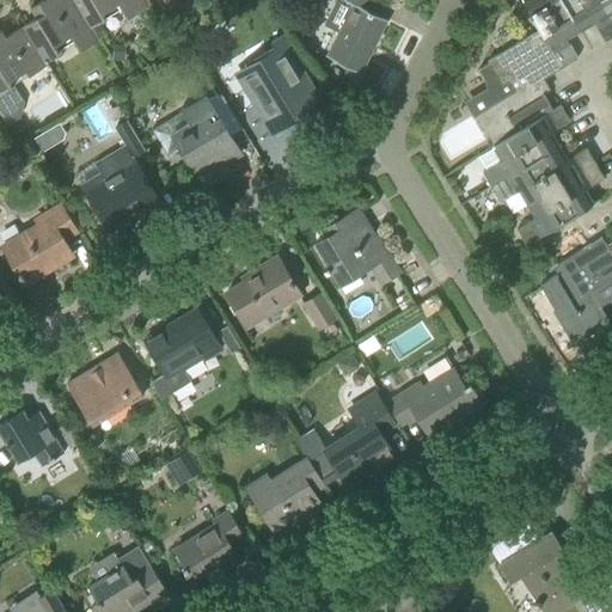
[(91,29),(92,28),(75,0),(53,0),(50,2),(49,0),(42,0),(31,7),(37,17),(24,25),(24,26),(25,25),(47,61),(59,54),(54,47),(71,36),(79,51),(98,41),(91,29)]
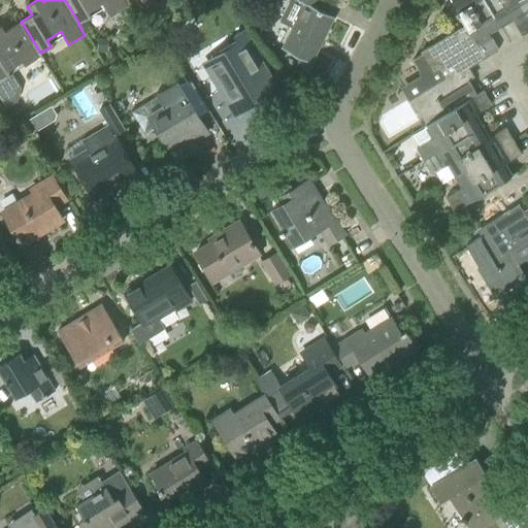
[(122,0),(65,0),(79,24),(91,18),(89,12),(103,4),(111,18),(127,7),(122,0)]
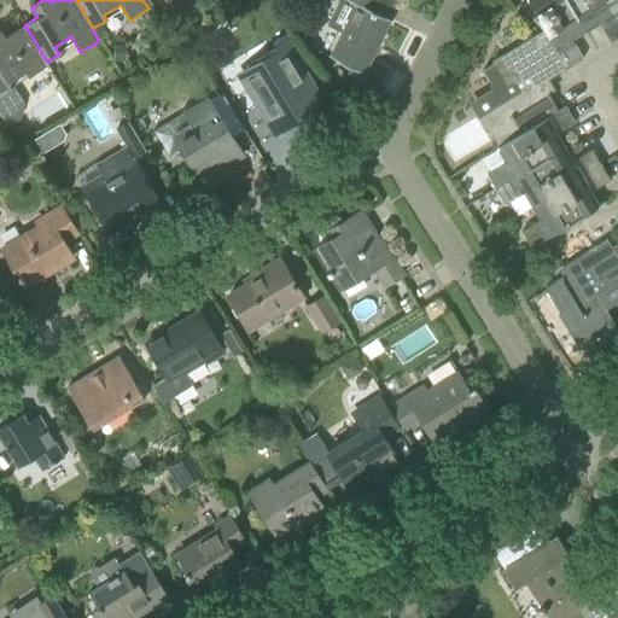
[(365,74),(392,19),(369,9),(373,0),(340,0),(330,23),(343,30),(330,57),(365,74)]
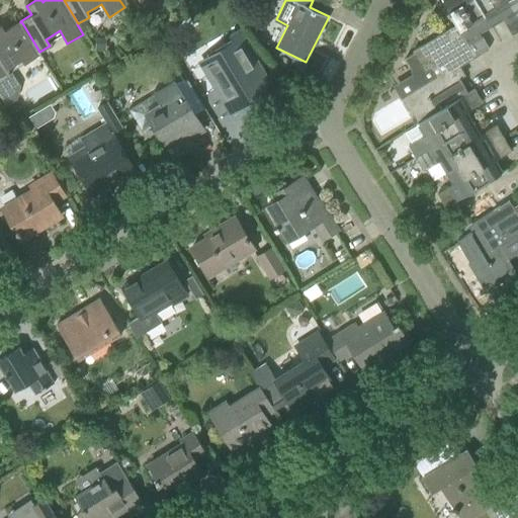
[(490,49),(475,25),(486,18),(486,19),(487,18),(476,0),(441,0),(457,24),(477,57),(490,49)]
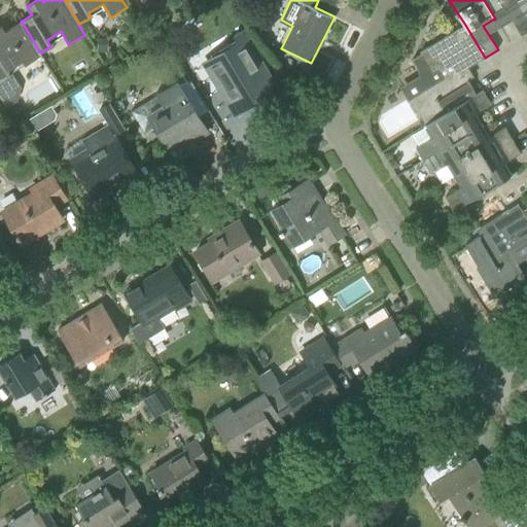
[(495,18),(506,11),(521,35),(526,31),(526,14),(518,0),(484,0),(495,19),(496,19),(495,18)]
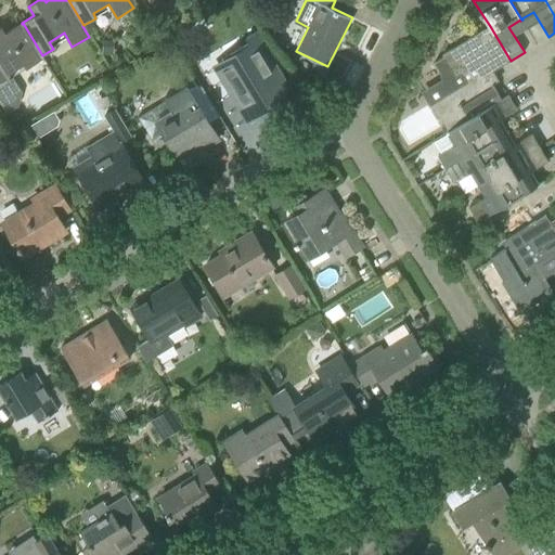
[(554,0),(545,0),(554,15),(554,0)]
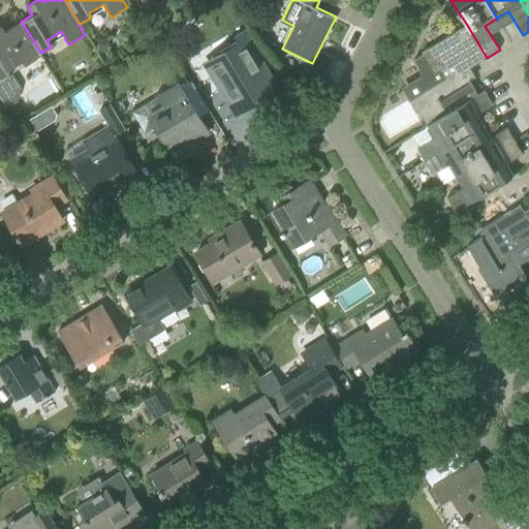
[(39,54),(40,53),(22,22),(21,23),(5,32),(2,26),(0,26),(0,80),(9,74),(7,70),(22,61),(24,65),(40,56),(39,54)]
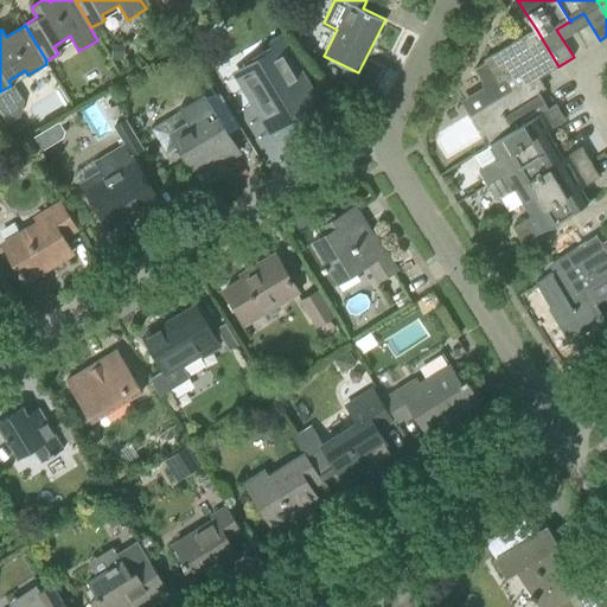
[(484,59),(485,62),(475,68),(483,81),(481,82),(484,87),(461,100),(468,113),(471,112),(480,127),(478,128),(489,146),(549,109),(532,82),(558,66),(536,29),(484,59)]
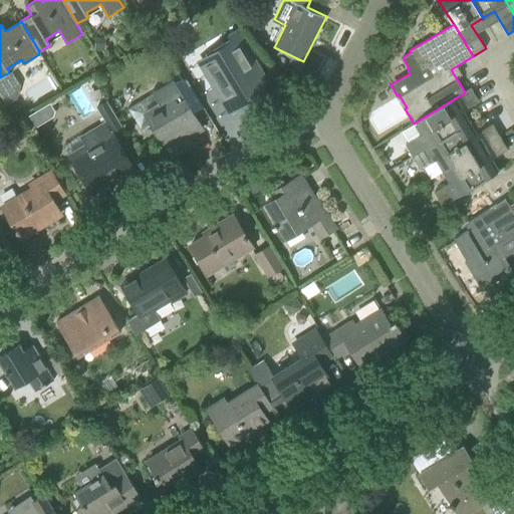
[(229,112),(271,87),(252,55),(260,50),(241,27),(228,35),(233,44),(209,59),(222,82),(214,86),(229,112)]
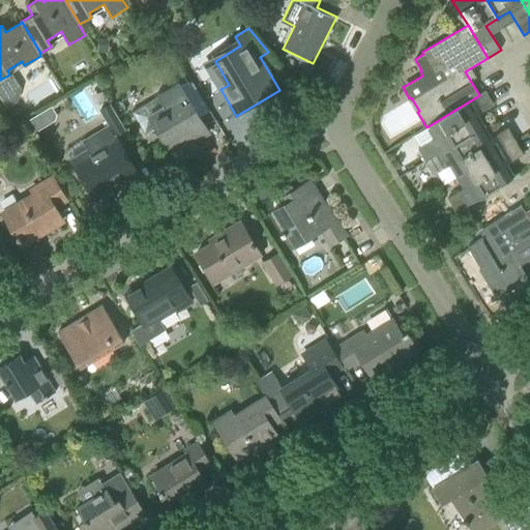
[(171,47),(165,36),(151,45),(157,55),(171,47)]
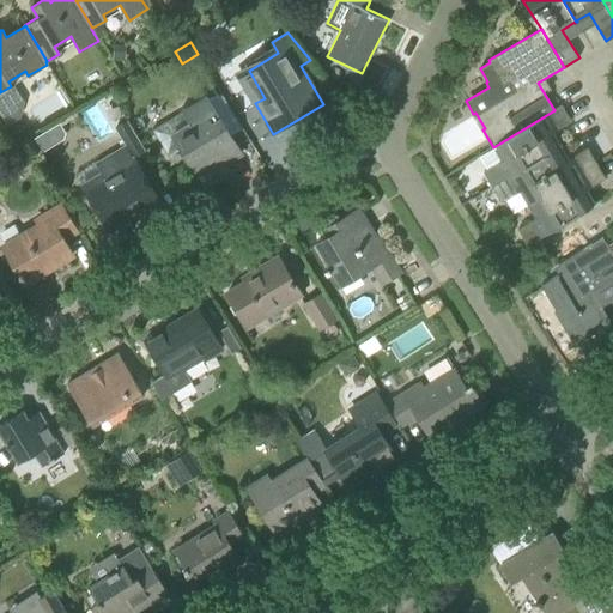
[(126,60),(126,44),(114,44),(114,60),(126,60)]
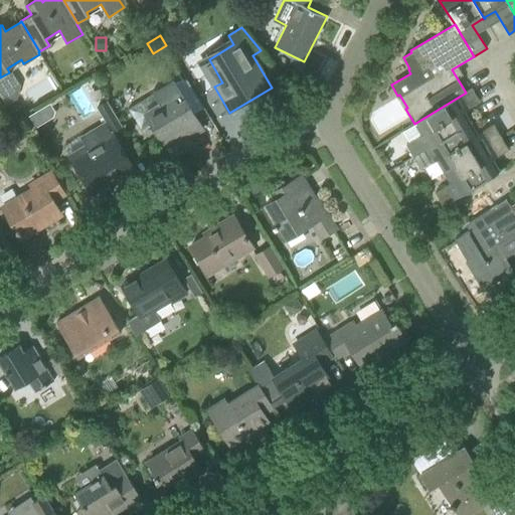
[(182,141),(203,129),(177,84),(156,97),(154,94),(128,110),(140,131),(152,124),(162,142),(177,133),(182,141)]
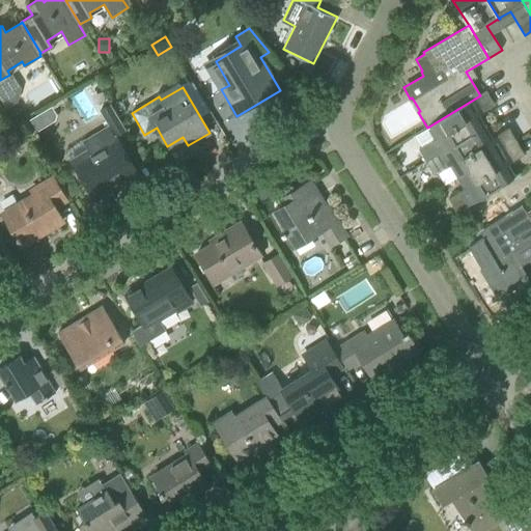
[(419,149),(426,162),(478,131),(477,131),(470,119),(495,105),(486,91),(480,95),(427,128),(427,129),(417,135),(423,146),(419,149)]
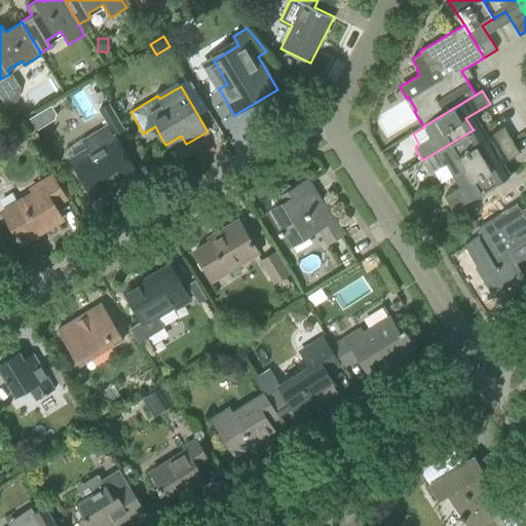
[(19,104),(8,110),(14,120),(25,114),(19,104)]
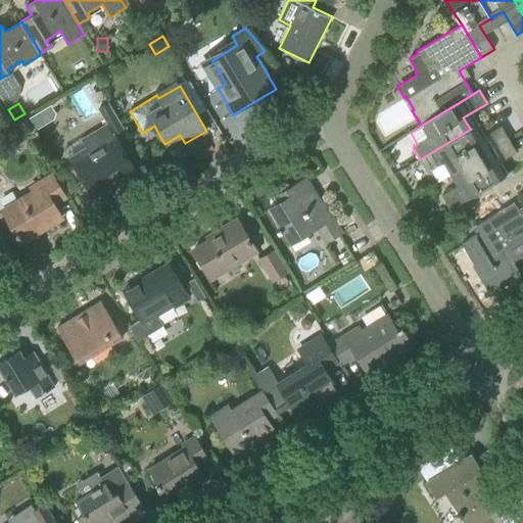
[(134,168),(115,138),(114,136),(125,130),(109,103),(98,109),(106,124),(62,148),(68,157),(73,163),(95,198),(96,197),(93,193),(103,186),(134,168)]
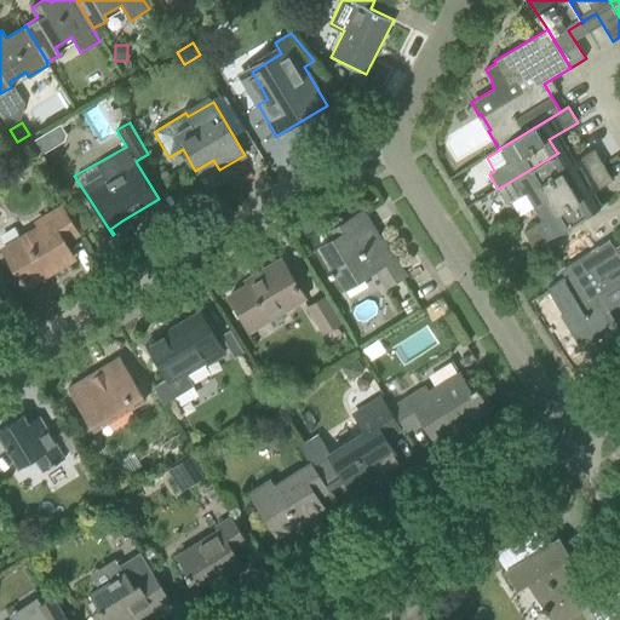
[(40,131),(35,153),(56,158),(61,136),(40,131)]
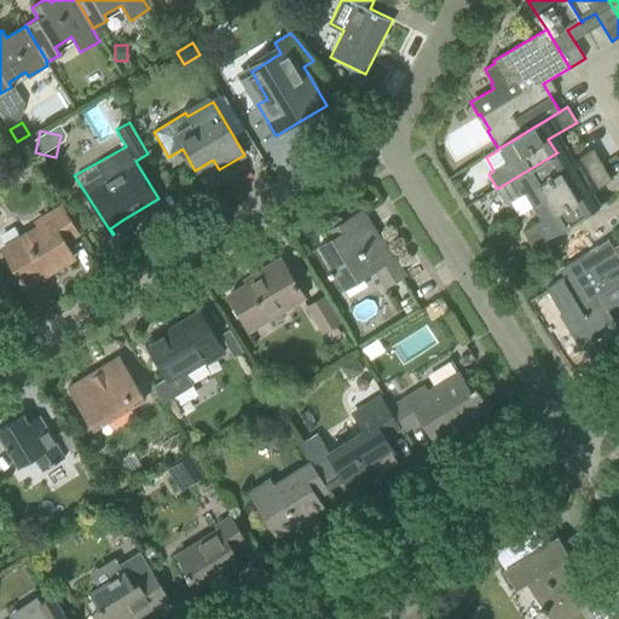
[(25,144),(6,155),(17,173),(36,161),(25,144)]
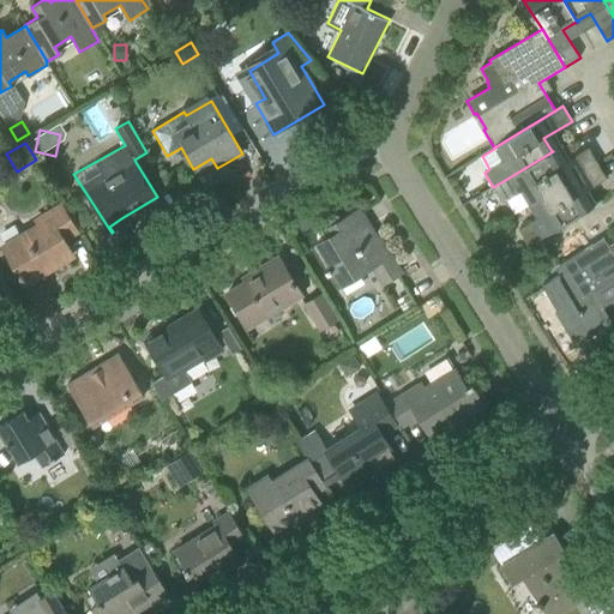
[(528,205),(597,163),(589,149),(560,166),(552,152),(553,152),(553,151),(493,187),(501,203),(506,200),(513,214),(528,205)]
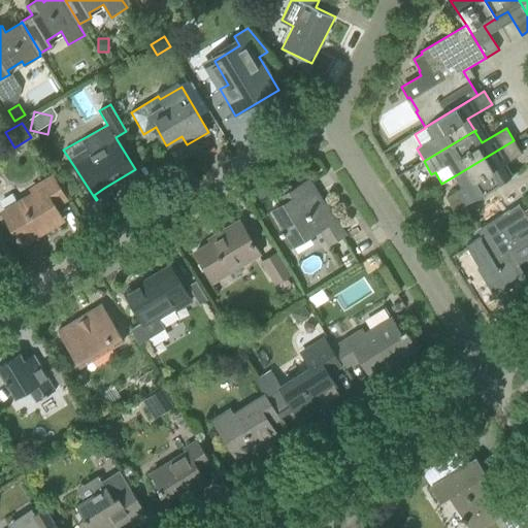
[(446,197),(454,211),(504,180),(497,168),(522,154),(514,140),(454,176),(461,188),(446,197)]
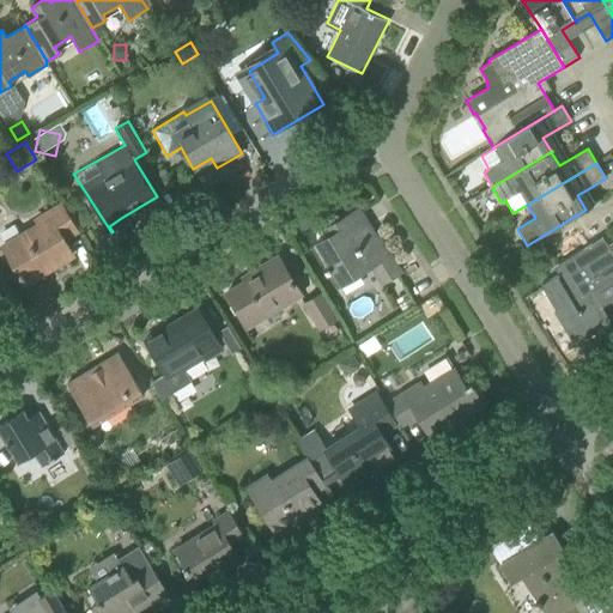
[(11,259),(26,283),(28,283),(25,279),(50,263),(53,267),(73,255),(64,240),(78,231),(60,202),(32,218),(36,224),(1,243),(11,259)]
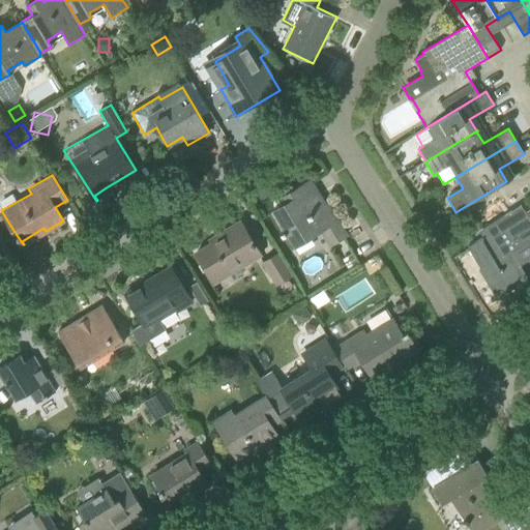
[(288,201),(274,210),(287,231),(282,233),(291,248),(322,230),(330,245),(346,236),(327,205),(325,206),(318,195),(313,198),(304,183),(285,196),(288,201)]
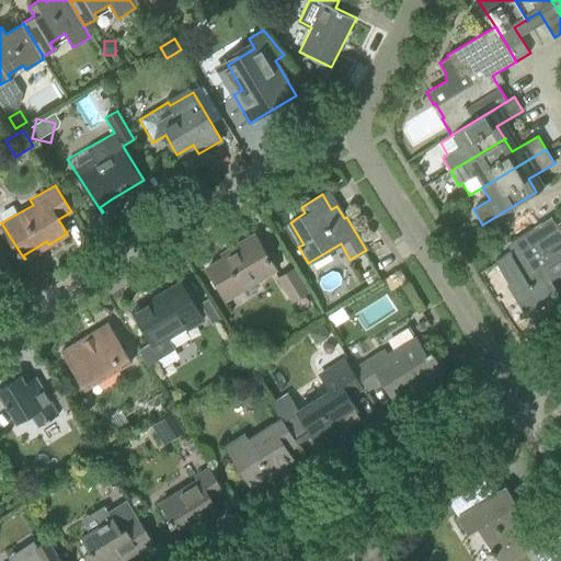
[(528,315),(549,302),(558,297),(540,267),(560,254),(560,233),(551,218),(513,241),(516,249),(495,261),(528,317),(529,317),(528,315)]
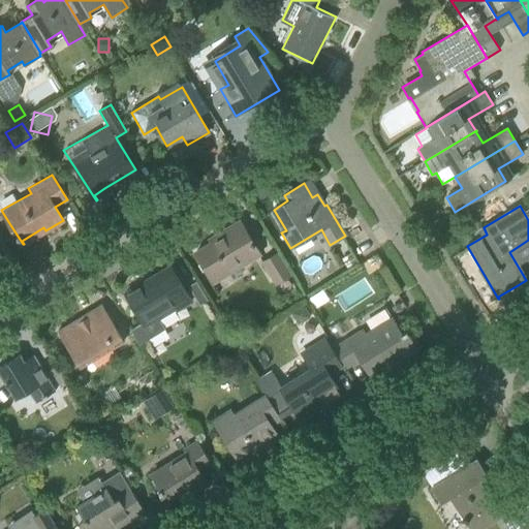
[(224,236),(196,252),(214,282),(259,254),(240,221),(222,232),(224,236)]
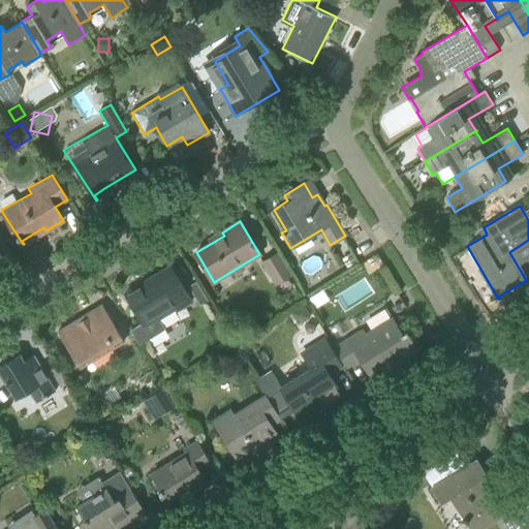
[(351,253),(340,258),(346,269),(356,262),(351,253)]
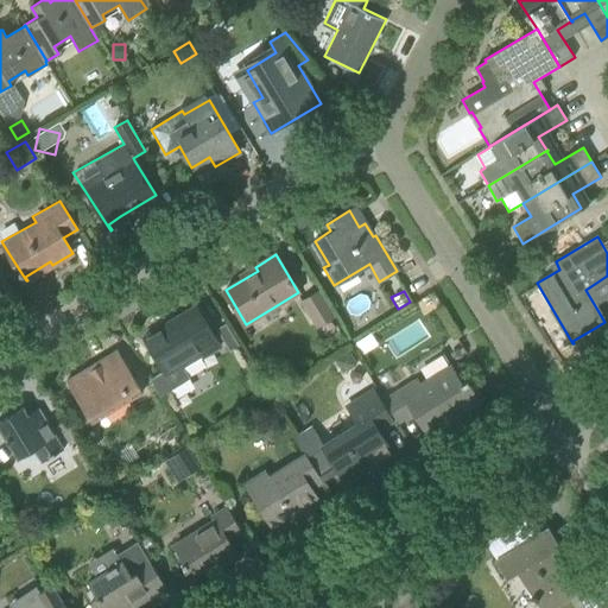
[(318,292),(302,302),(317,328),(334,317),(318,292)]
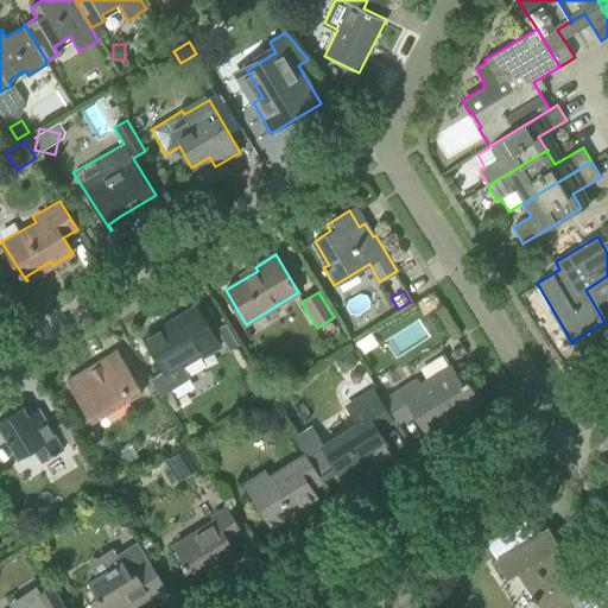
[(169,323),(144,337),(164,372),(151,380),(160,396),(189,379),(181,363),(198,353),(201,358),(220,347),(196,306),(195,306),(198,312),(171,328),(169,323)]
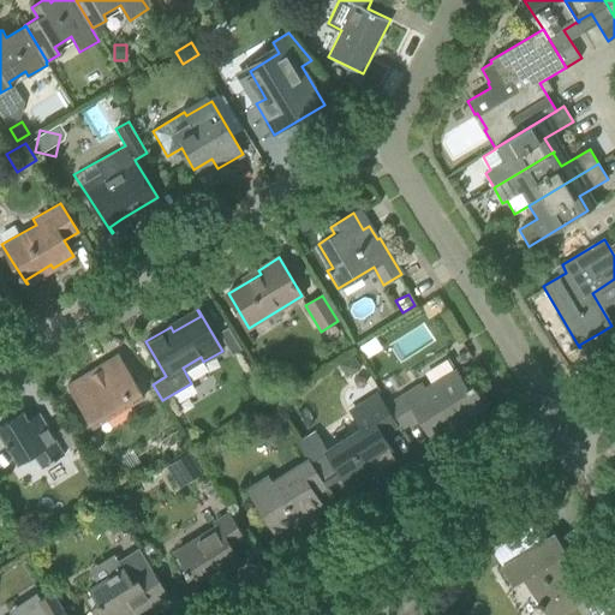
[(243,350),(228,327),(219,333),(233,356),(243,350)]
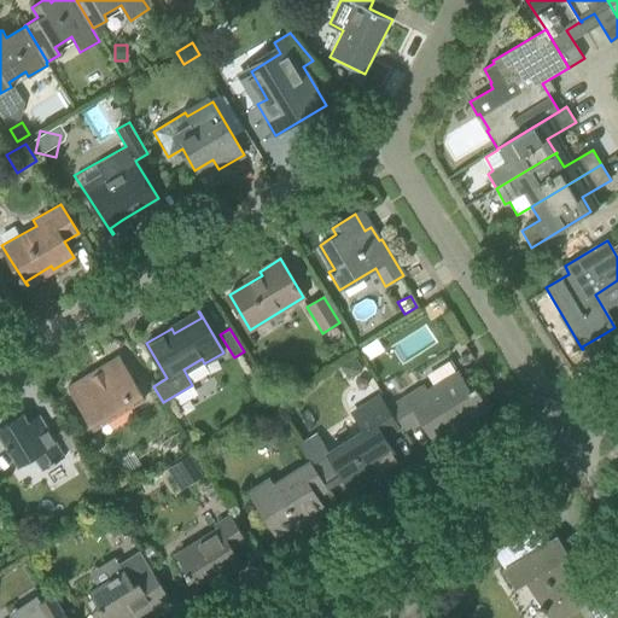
[(608,357),(601,344),(588,353),(596,366),(608,357)]
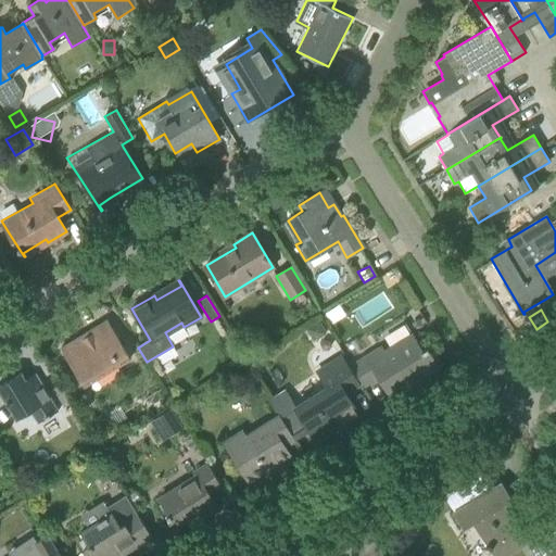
[(81,336),(61,349),(76,374),(73,376),(80,390),(131,359),(108,320),(106,320),(109,325),(84,340),(81,336)]
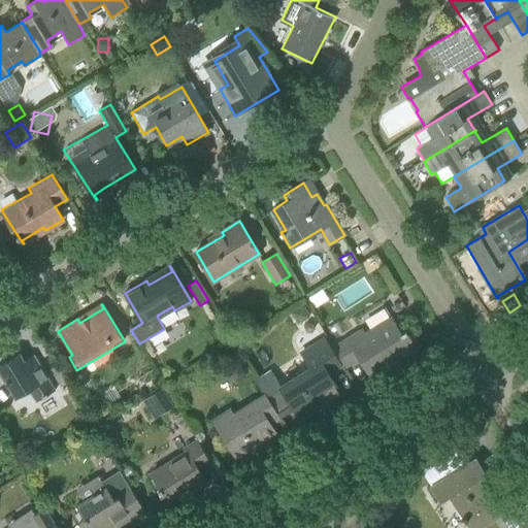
[(309,317),(303,306),(292,312),(295,320),(302,322),(309,317)]
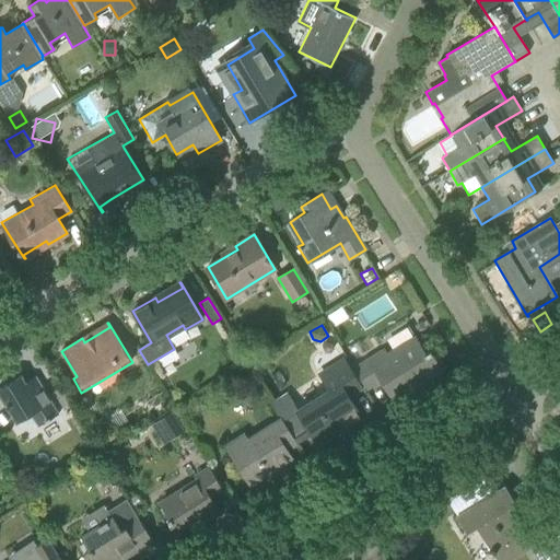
[(382,381),(394,400),(443,371),(430,350),(426,353),(416,337),(388,354),(385,349),(354,369),(368,389),(382,381)]
